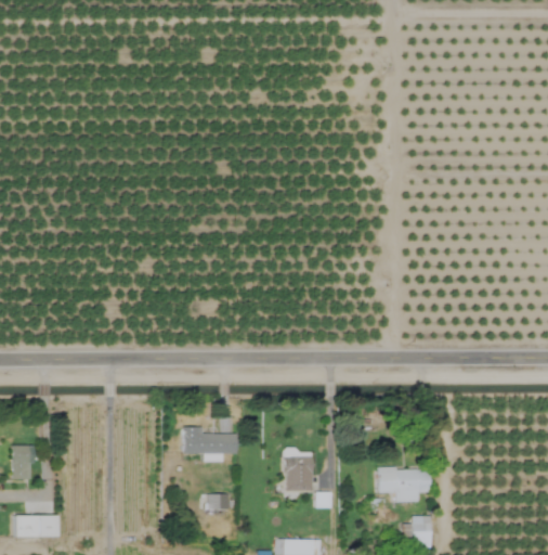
[(204,427),(183,427),(183,454),(236,454),(236,434),(204,434),(204,427)]
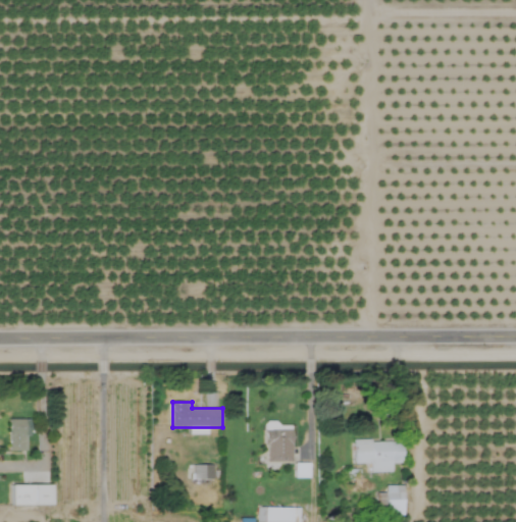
[(12,419),(12,447),(30,447),(30,419),(12,419)]
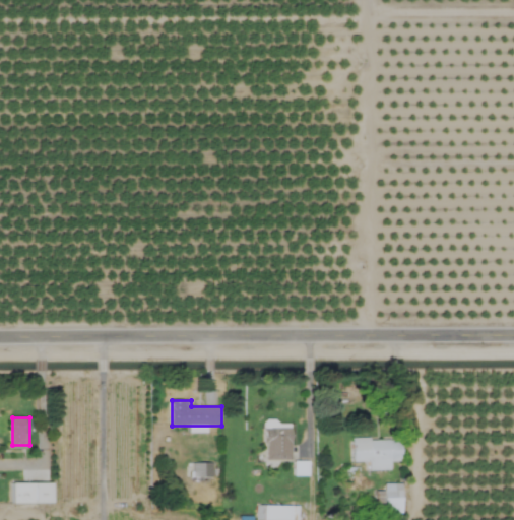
[(294,460),(294,427),(267,427),(267,460),(294,460)]
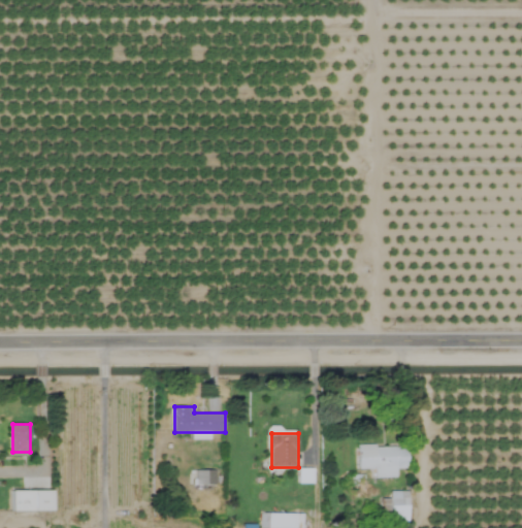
[(378,477),(400,477),(400,468),(409,468),(409,446),(360,446),(360,469),(378,469),(378,477)]
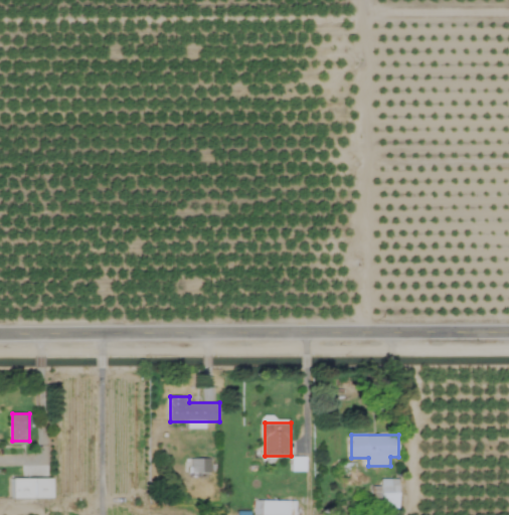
[(53,498),(53,478),(12,478),(12,498),(53,498)]
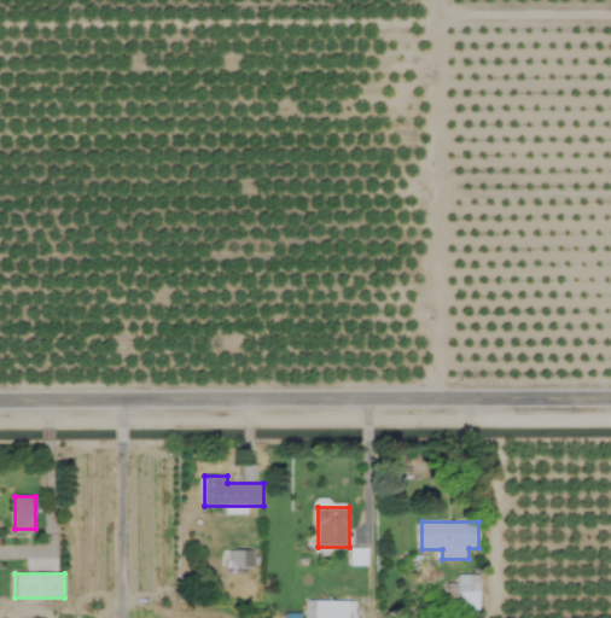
[(451,582),(451,602),(478,602),(478,582),(451,582)]
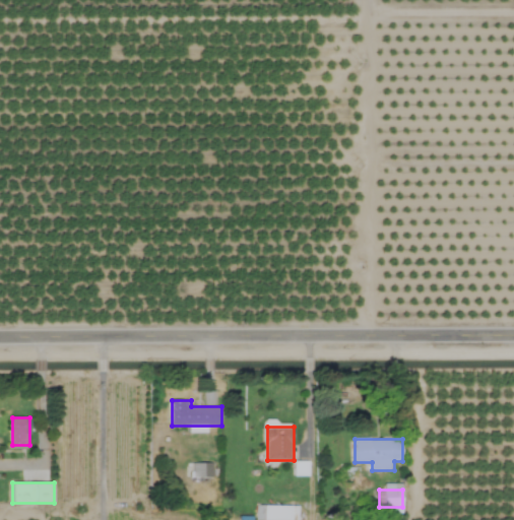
[(301,519),(302,506),(259,506),(259,519),(301,519)]
